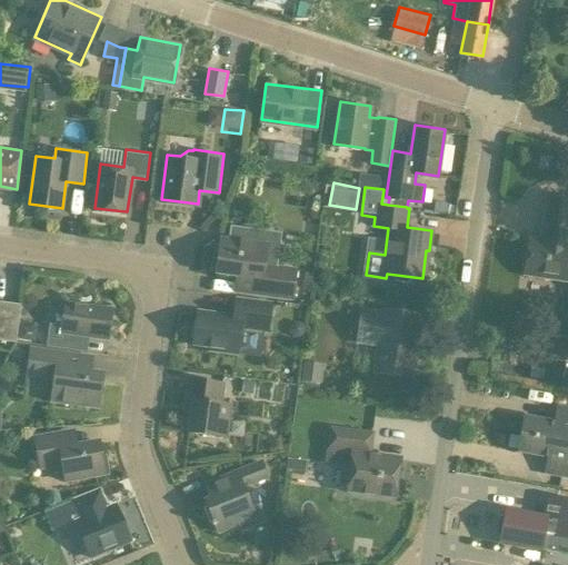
[(567,214),(544,210),(538,238),(530,236),(525,271),(567,278),(567,214)]
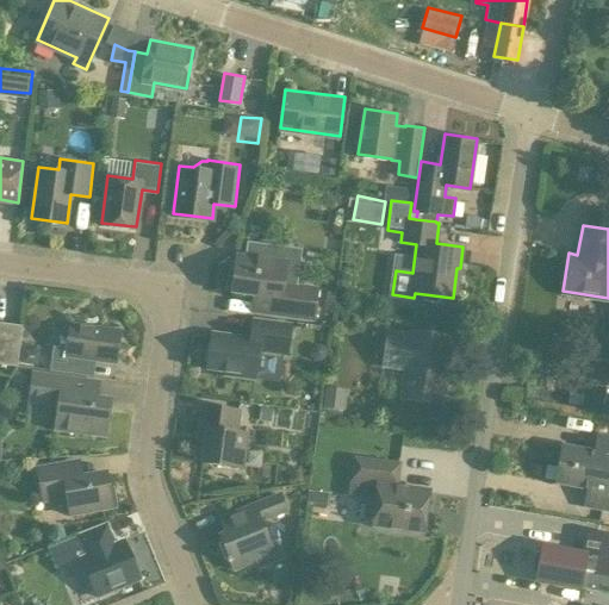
[(237,253),(235,269),(230,268),(228,286),(232,287),(232,291),(253,293),(250,311),(315,319),(319,285),(297,281),(302,247),(249,241),(248,254),(237,253)]
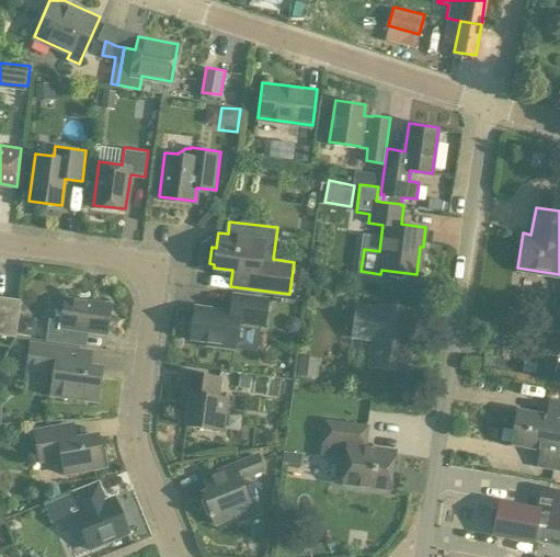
[(232,290),(229,309),(195,305),(194,314),(191,316),(189,329),(192,331),(191,337),(207,339),(207,343),(233,347),(237,322),(265,327),(270,295),(232,290)]
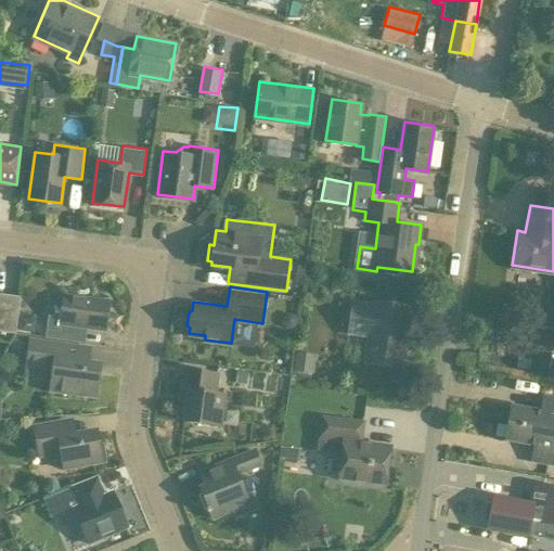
[(0,329),(16,332),(22,295),(0,291),(0,329)]
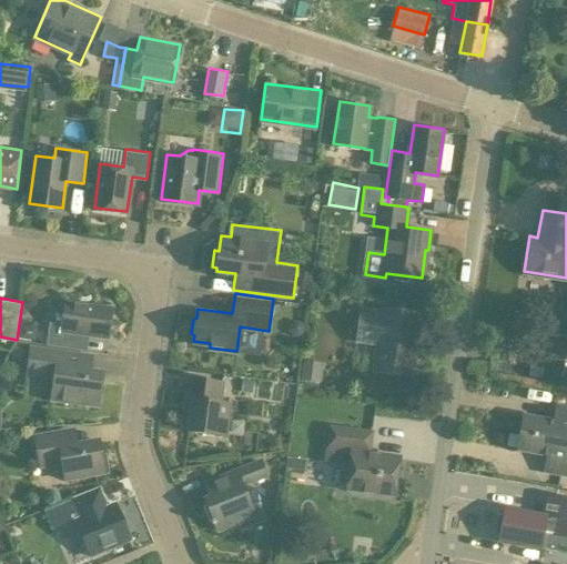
[(88,349),(90,334),(108,336),(112,305),(66,299),(62,322),(50,321),(47,343),(88,349)]
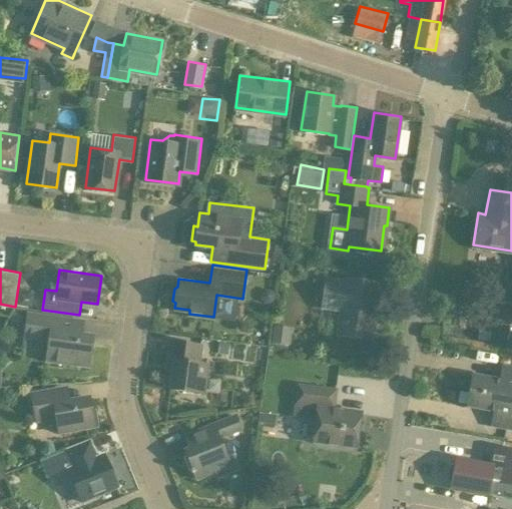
[(322,308),(341,311),(338,334),(372,339),(379,282),(346,277),(345,279),(326,276),(322,308)]
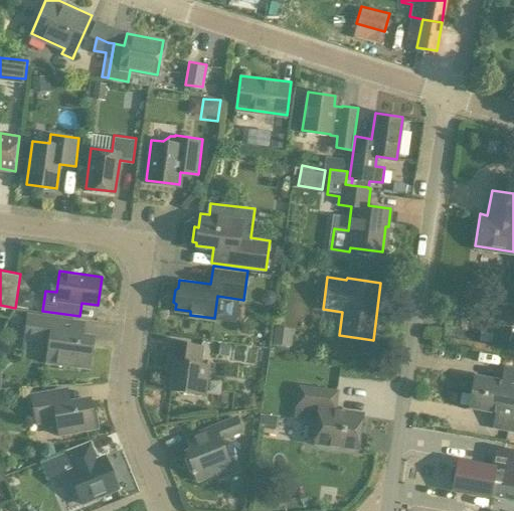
[(23,338),(49,342),(47,361),(89,367),(94,336),(83,335),(86,319),(27,311),(23,338)]
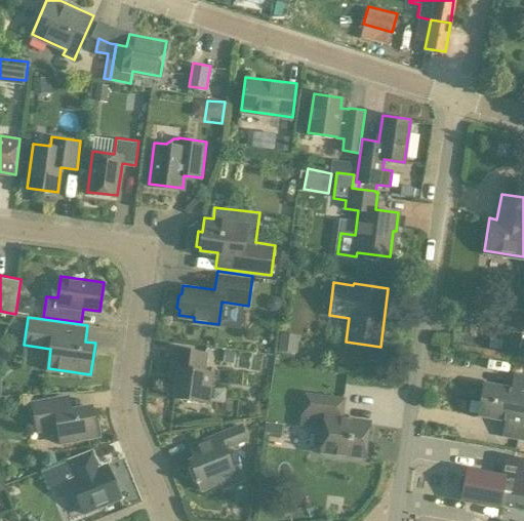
[(522,331),(492,326),(489,346),(519,350),(522,331)]
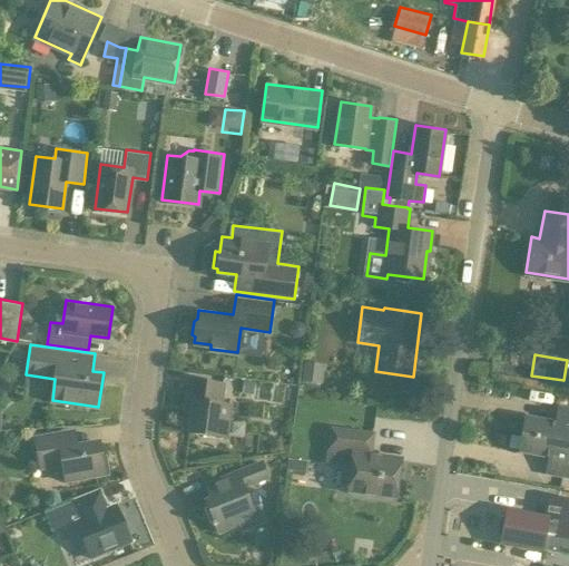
[(184,408),(192,409),(189,430),(226,436),(231,403),(224,402),(226,381),(187,377),(184,408)]
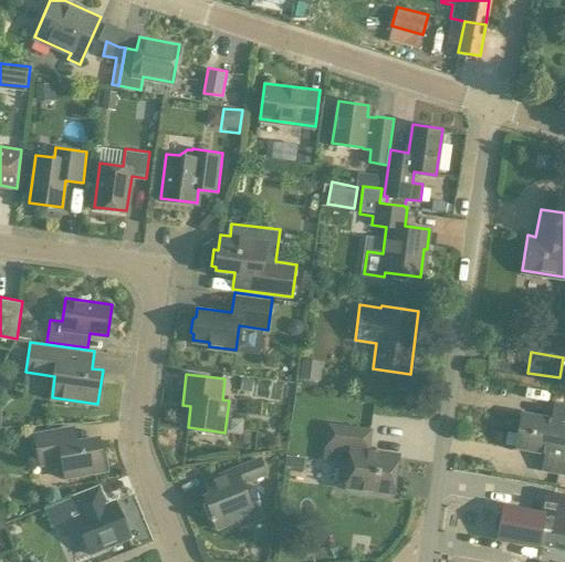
[(242,376),(241,388),(253,391),(255,378),(242,376)]
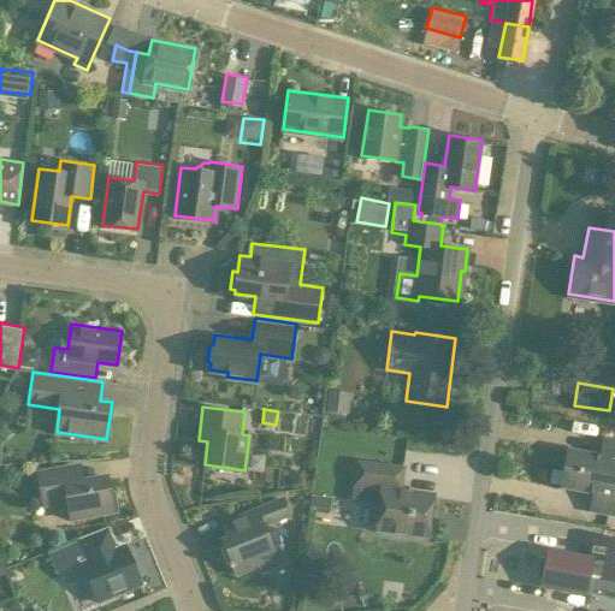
[(614,437),(602,434),(598,454),(568,448),(565,467),(614,475),(614,437)]
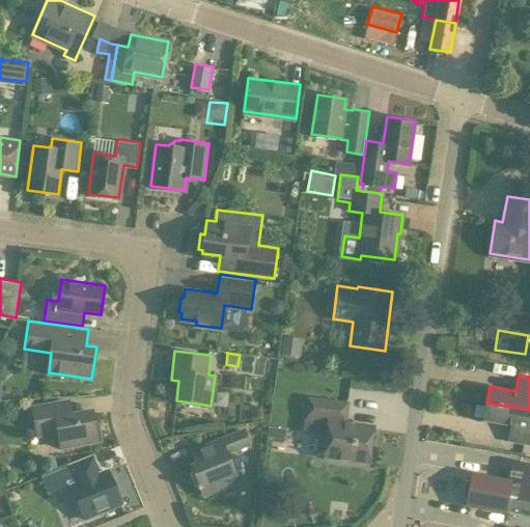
[(304,428),(328,432),(325,456),(369,463),(373,426),(347,422),(350,400),(308,395),(304,428)]
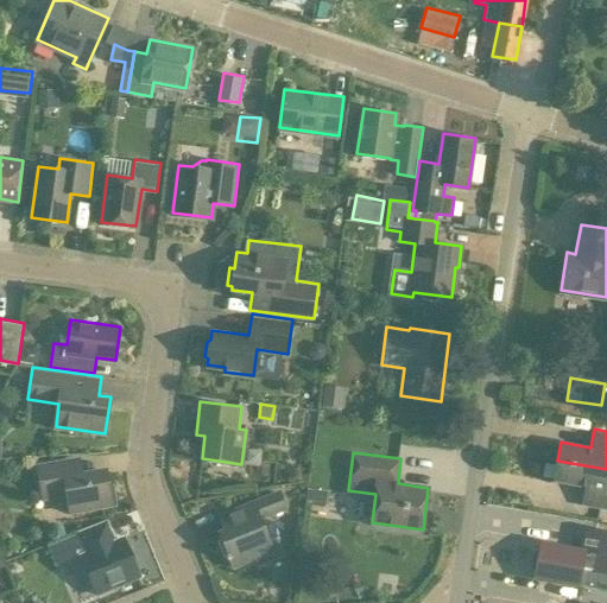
[(114,484),(108,486),(106,469),(83,473),(81,455),(36,462),(43,500),(67,495),(70,511),(112,503),(112,502),(118,501),(114,484)]
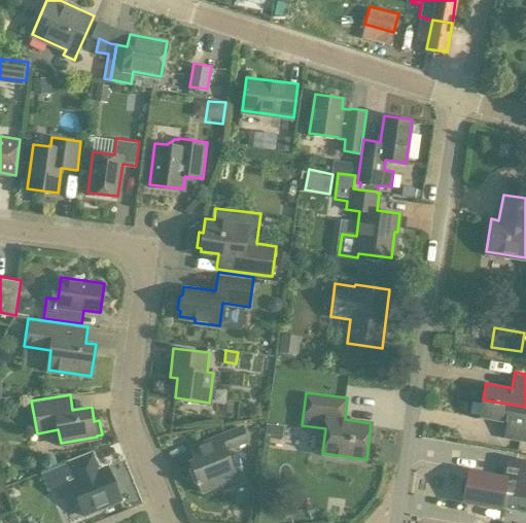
[(525,407),(483,399),(480,416),(506,421),(504,437),(525,441),(525,407)]
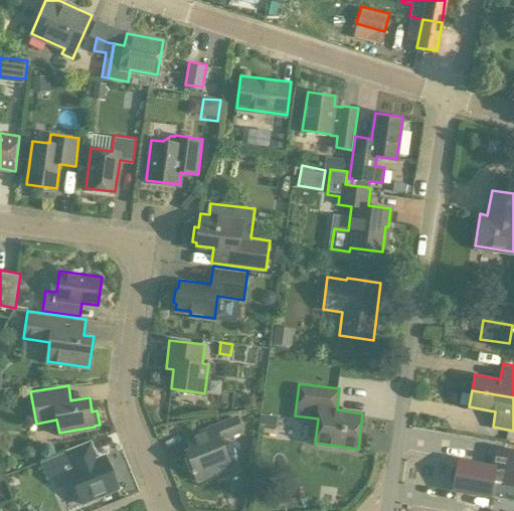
[(234,454),(227,457),(220,440),(244,430),(236,412),(184,435),(190,449),(186,451),(197,479),(215,471),(218,478),(241,469),(234,454)]
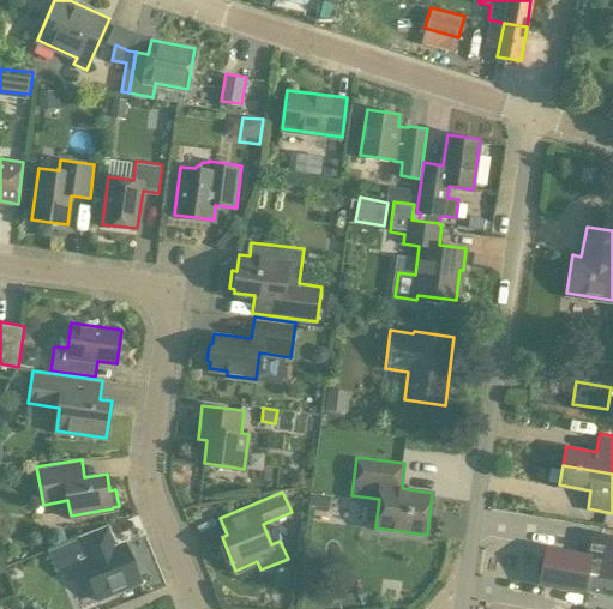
[(56,570),(82,559),(97,597),(140,580),(125,542),(118,544),(109,523),(78,535),(79,536),(48,549),(56,570)]
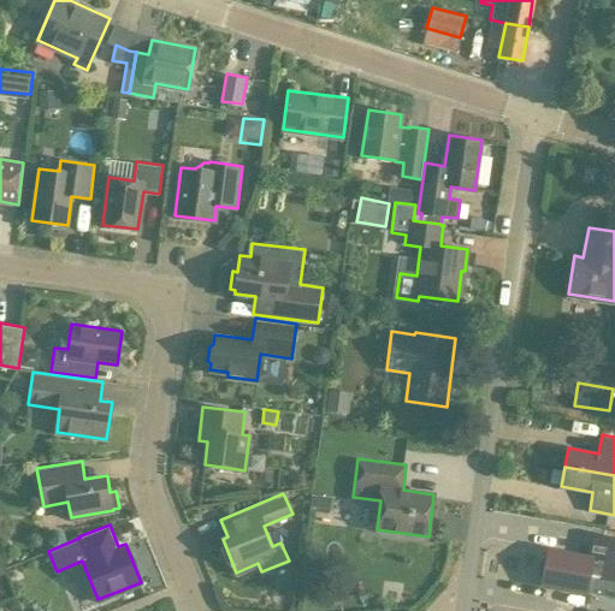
[(614,540),(595,537),(591,558),(614,563),(610,579),(614,579),(614,540)]
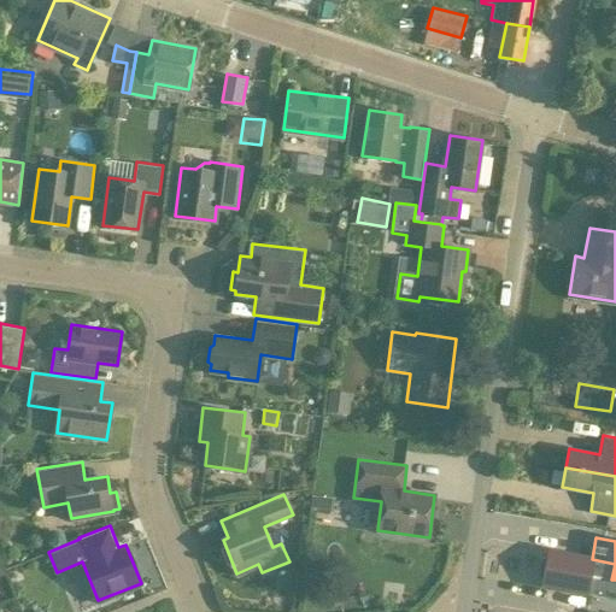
[(599,577),(611,580),(615,564),(592,559),(550,551),(543,584),(596,594),(599,577)]
